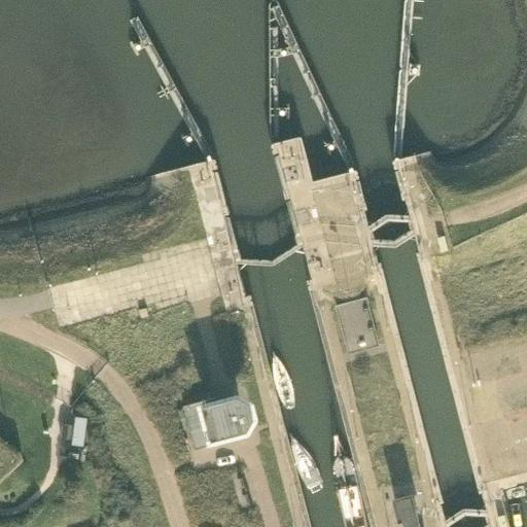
[(447,251),(443,237),(436,239),(441,252),(447,251)]
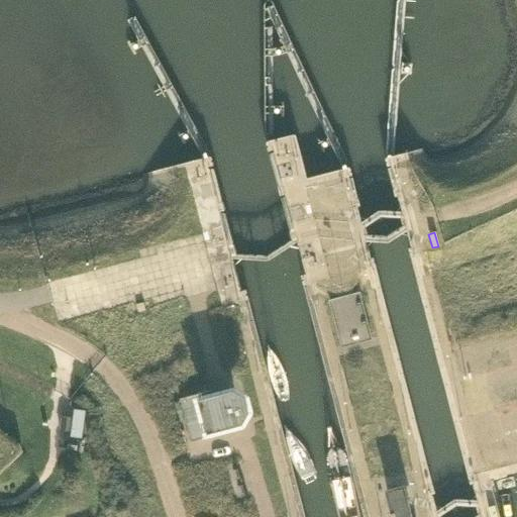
[(341,346),(372,338),(360,293),(329,301),(341,346)]
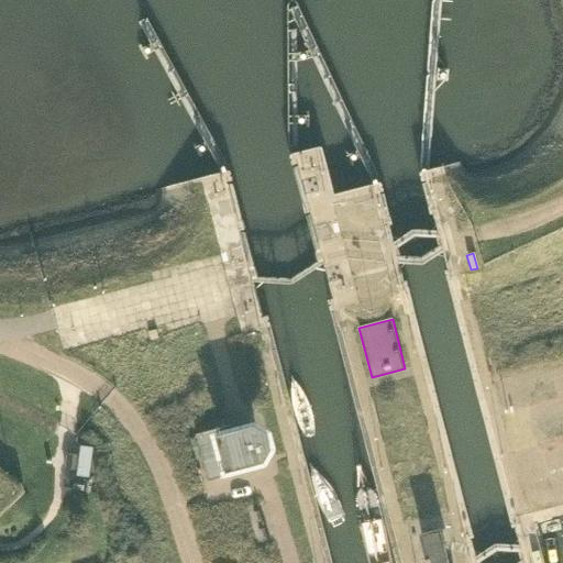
[(233,477),(277,465),(286,449),(280,431),(265,423),(232,432),(230,424),(194,434),(207,481),(232,474),(233,477)]
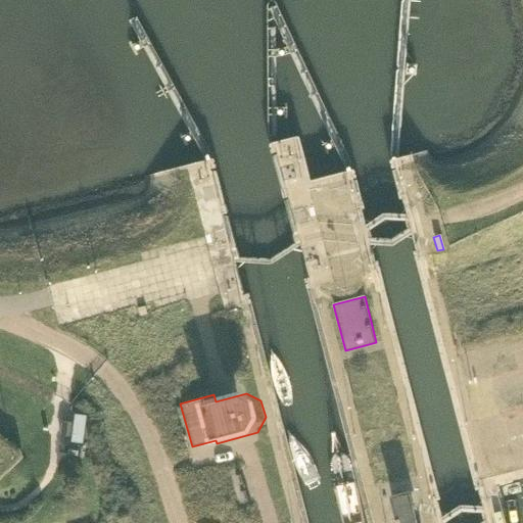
[(74,413),(69,441),(82,443),(86,415),(74,413)]
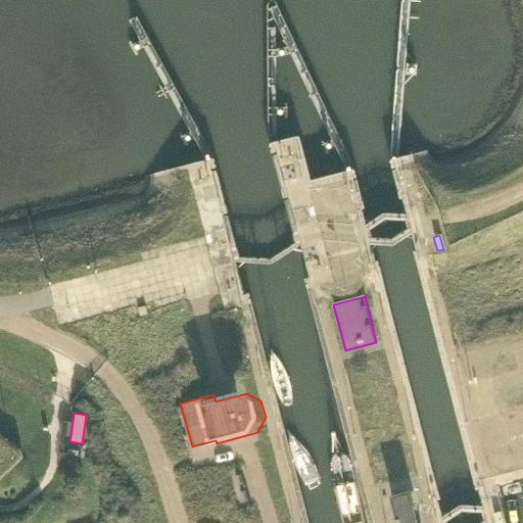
[(78,445),(68,444),(66,455),(77,456),(78,445)]
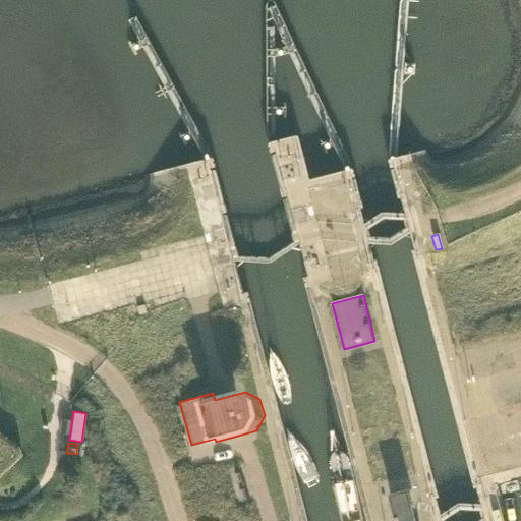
[(416,520),(415,514),(411,516),(407,502),(407,500),(406,499),(404,498),(402,497),(401,498),(399,491),(394,494),(395,499),(393,500),(392,501),(392,502),(391,503),(391,504),(391,506),(394,517),(393,517),(393,520),(416,520)]
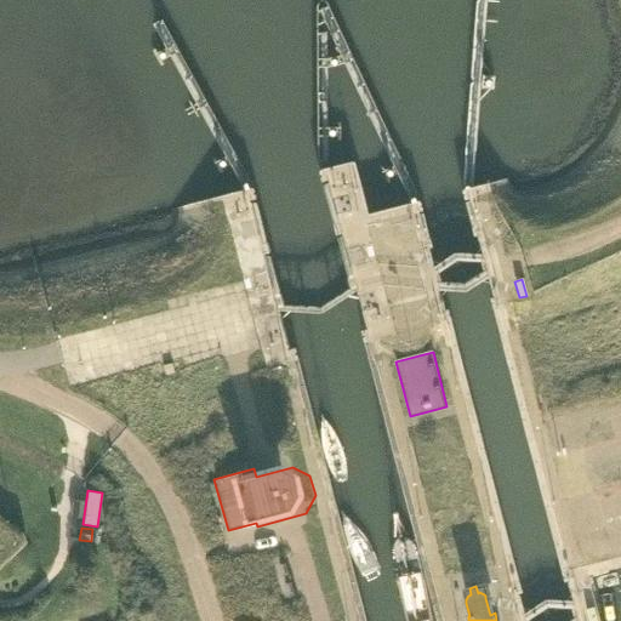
[(596,620),(593,609),(586,611),(587,620),(596,620)]
